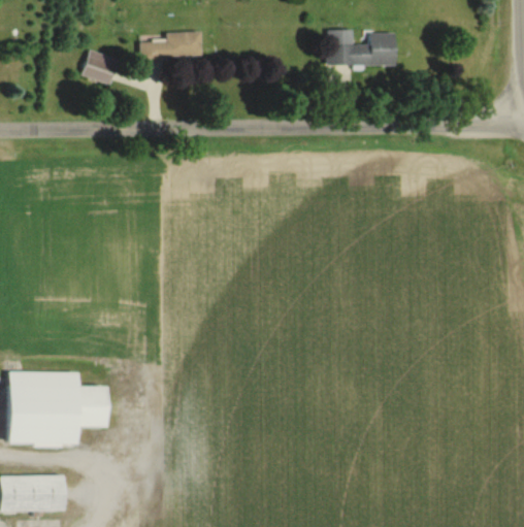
[(369,32),(369,42),(355,42),(355,29),(327,29),(328,65),(396,64),(396,31),(369,32)]
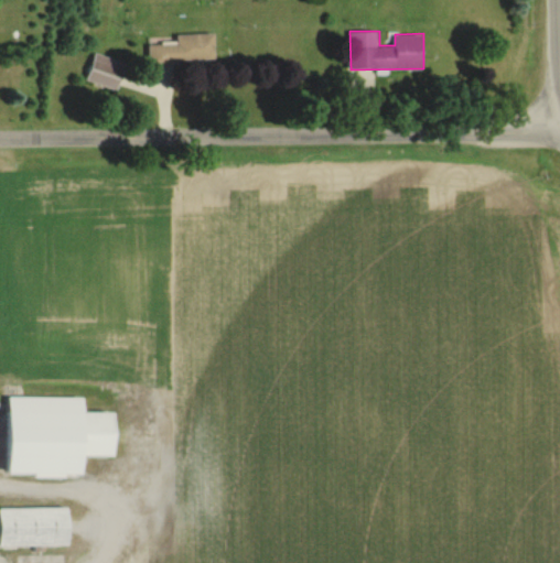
[(216,35),(150,38),(151,65),(217,63),(216,35)]
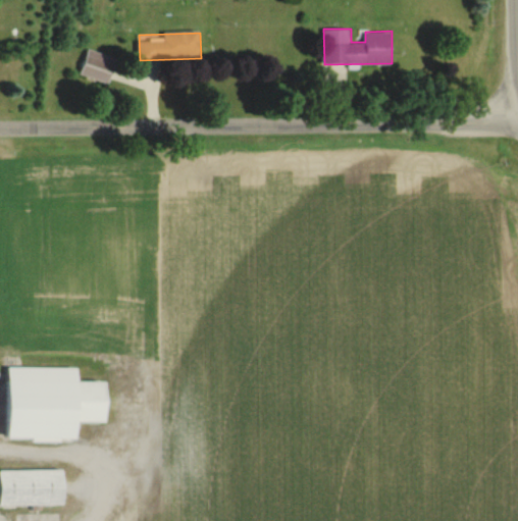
[(118,58),(91,48),(82,73),(108,84),(118,58)]
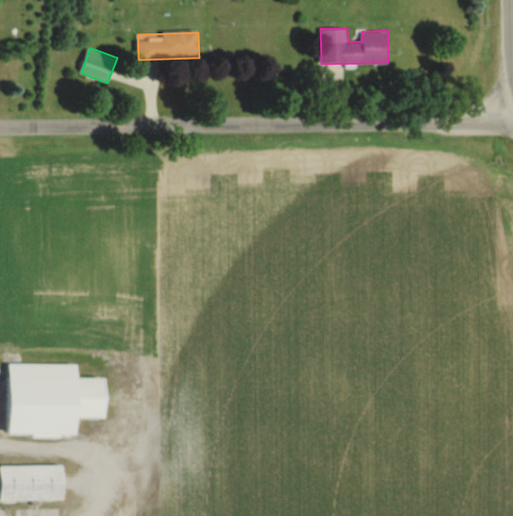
[(78,364),(9,364),(9,436),(77,437),(77,418),(105,418),(106,378),(77,378),(78,364)]
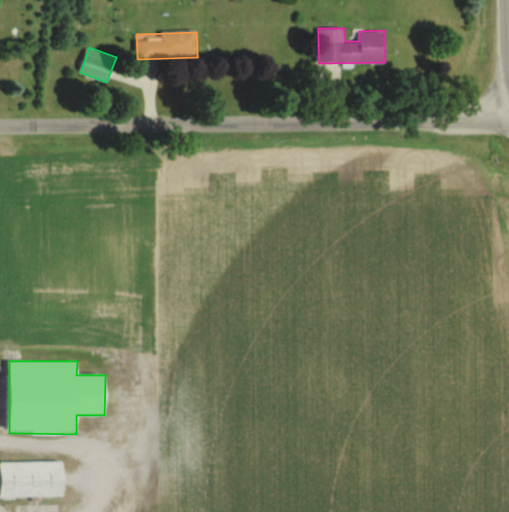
[(63,496),(63,462),(0,462),(0,496),(63,496)]
